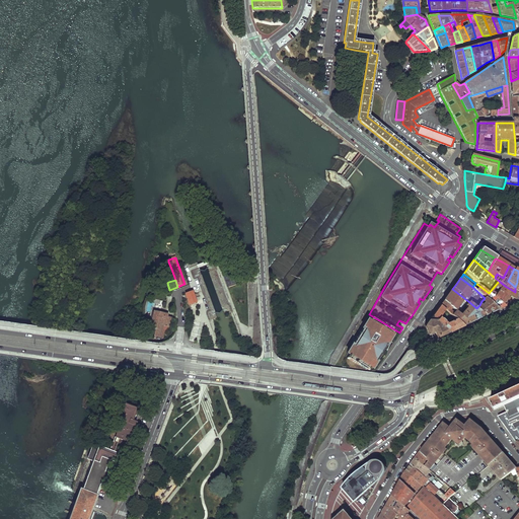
[(515,293),(515,292),(505,286),(499,281),(489,293),(505,307),(515,302),(515,300),(515,293)]
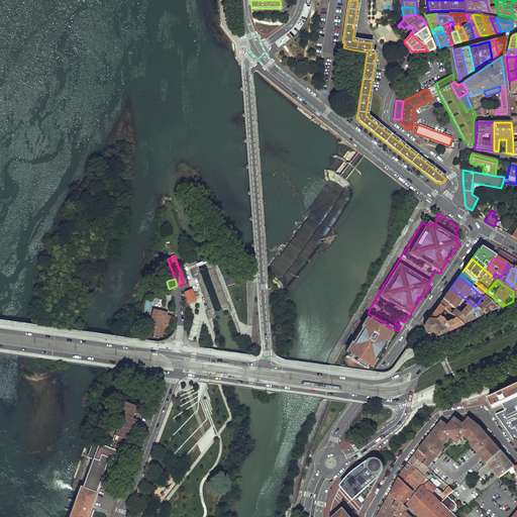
[(503,306),(487,292),(474,282),(471,286),(483,297),(497,308),(500,307),(503,306)]
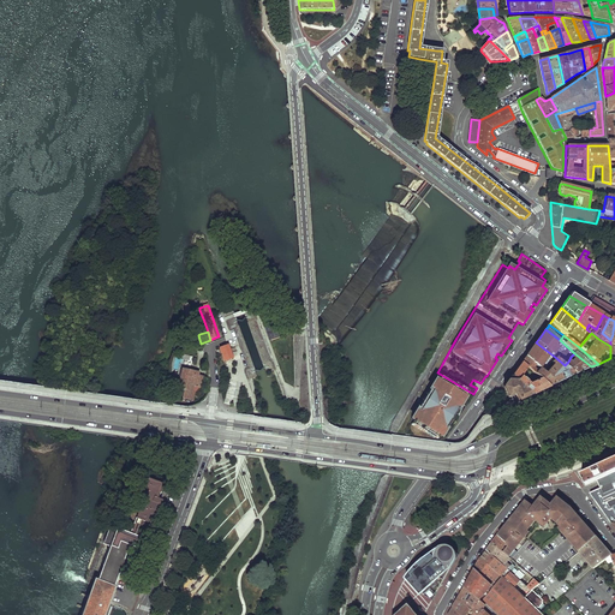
[(542,365),(548,358),(553,363),(556,358),(536,342),(531,350),(526,357),(545,374),(548,370),(542,365)]
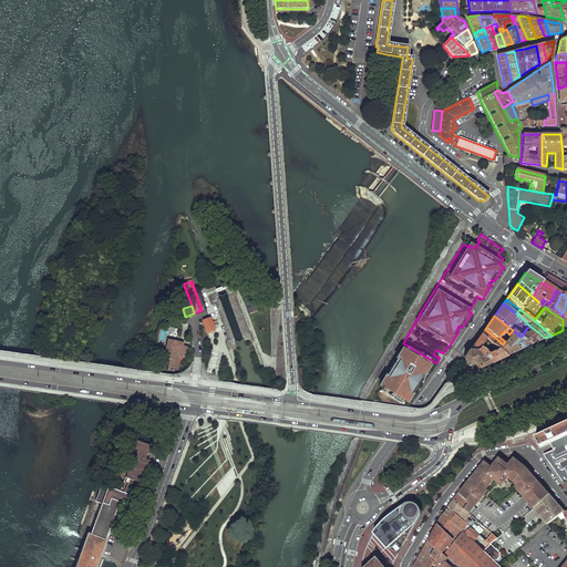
[(204,320),(202,321),(207,333),(215,331),(214,327),(219,325),(217,320),(212,322),(209,318),(204,320)]
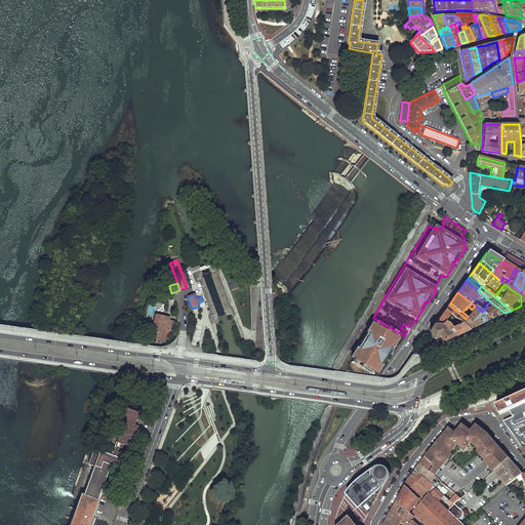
[(489,307),(486,310),(485,309),(482,312),(491,320),(497,317),(505,313),(490,301),(487,305),(489,307)]
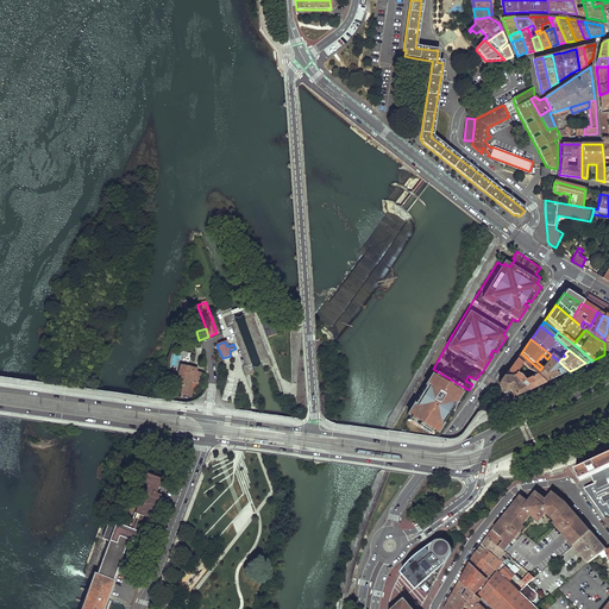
[(544,383),(551,380),(542,372),(540,370),(521,353),(519,357),(516,359),(544,383)]
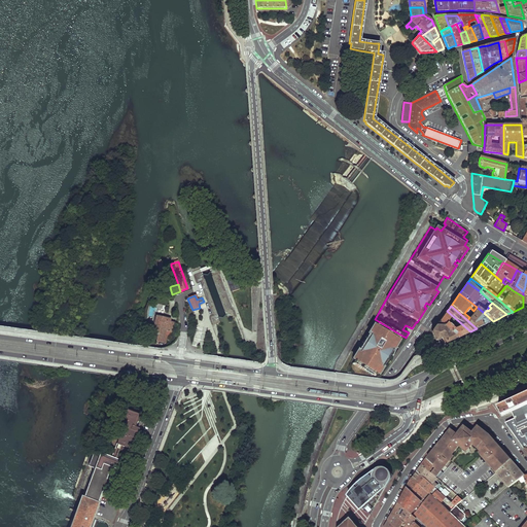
[(484,313),(477,307),(473,311),(472,312),(475,314),(469,322),(477,328),(485,325),(493,321),(484,313)]
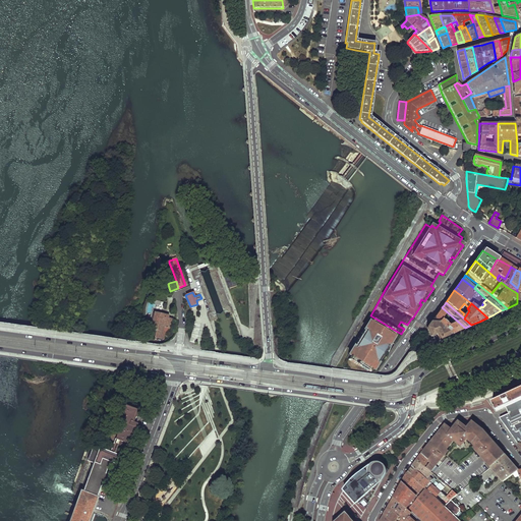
[(459,331),(465,328),(442,307),(433,320),(451,335),(459,331)]
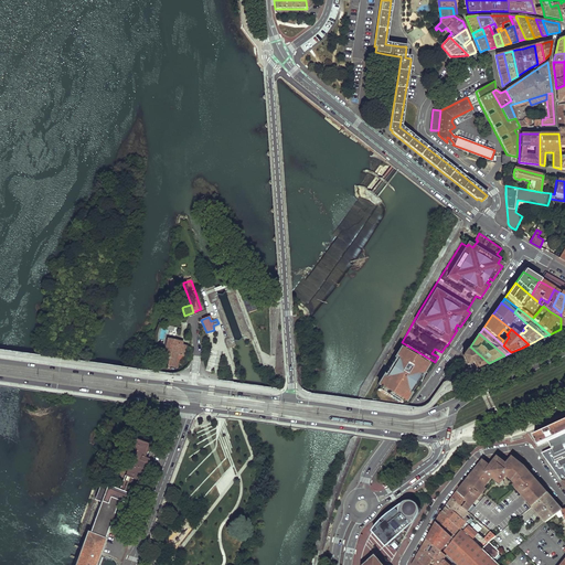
[(168,340),(162,364),(166,365),(178,368),(180,360),(184,361),(185,358),(189,347),(182,345),(183,343),(168,340)]
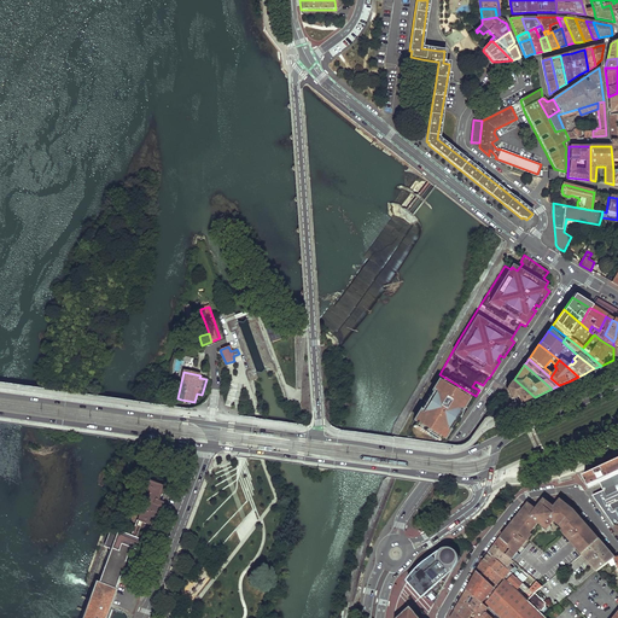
[(408,432),(412,439),(441,443),(460,423),(458,421),(461,417),(462,418),(467,410),(466,409),(471,401),(472,402),(476,396),(439,374),(408,432)]
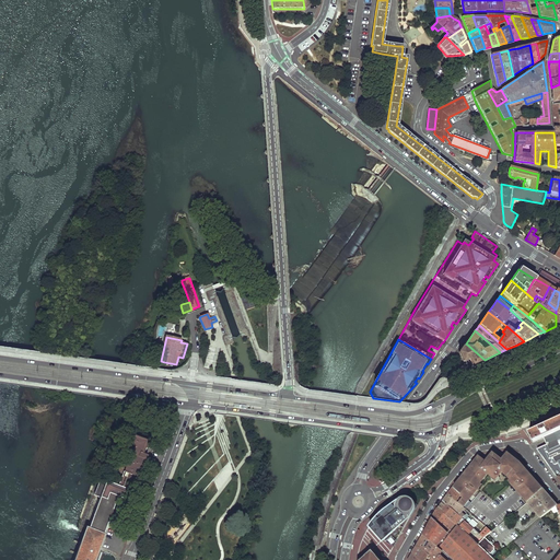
[(479,362),(485,360),(466,343),(459,353),(463,362),(469,359),(473,365),(479,362)]
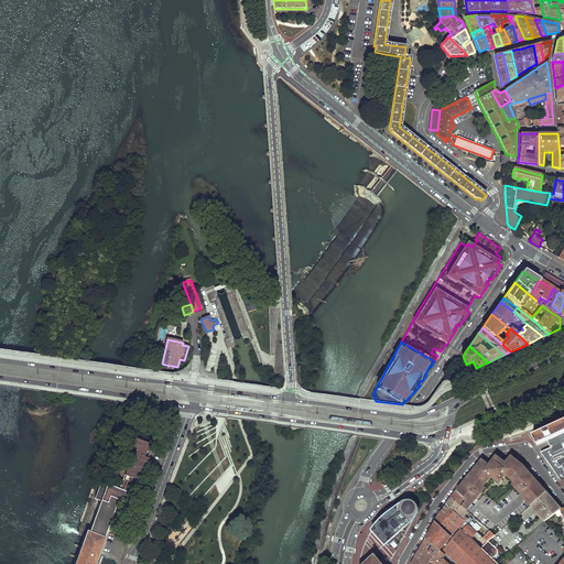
[(563,421),(532,436),(537,445),(548,441),(563,433),(563,421)]
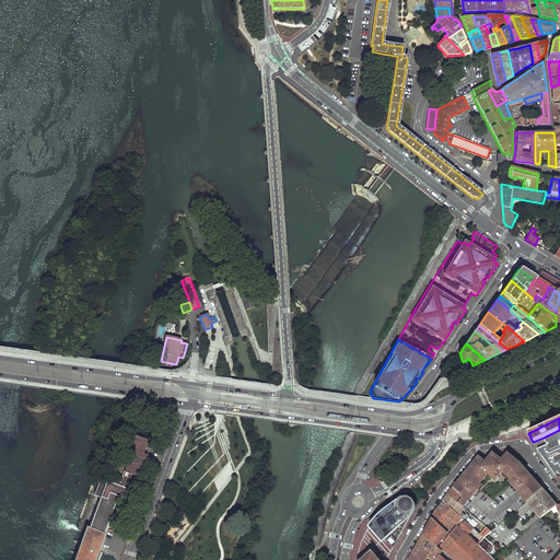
[(559,430),(544,438),(546,441),(547,444),(545,445),(547,452),(541,454),(557,477),(559,476),(559,430)]
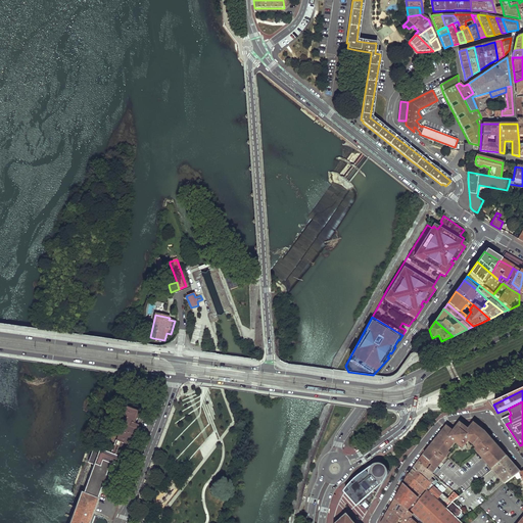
[(88,522),(110,465),(122,469),(126,460),(124,459),(128,446),(129,446),(137,426),(133,425),(137,412),(132,410),(131,411),(124,408),(106,453),(99,449),(99,450),(93,448),(88,463),(94,465),(83,494),(81,493),(69,522),(88,522)]
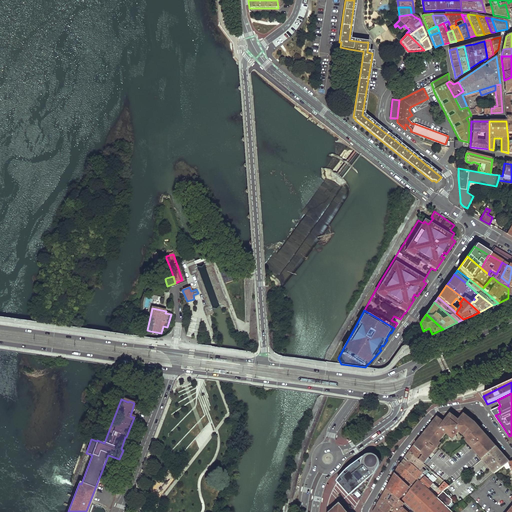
[(495,415),(500,413),(498,407),(491,410),(495,415)]
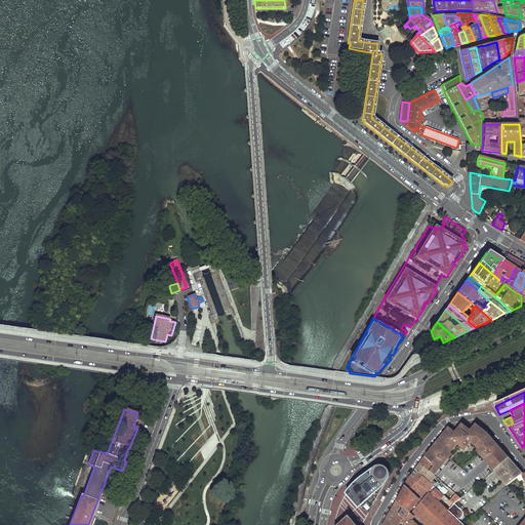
[(468,447),(468,441),(468,439),(472,444),(474,447),(476,446),(478,448),(476,449),(494,471),(509,458),(508,457),(507,458),(502,453),(501,454),(496,449),(498,448),(495,445),(488,436),(479,428),(477,430),(474,428),(470,433),(461,426),(457,431),(454,435),(450,431),(447,434),(445,432),(440,438),(441,439),(435,447),(434,446),(433,447),(431,450),(432,451),(429,455),(430,456),(427,460),(425,458),(420,463),(434,476),(439,471),(449,458),(447,457),(449,454),(448,452),(450,449),(451,451),(456,445),(459,442),(459,448),(460,452),(469,451),(468,447)]
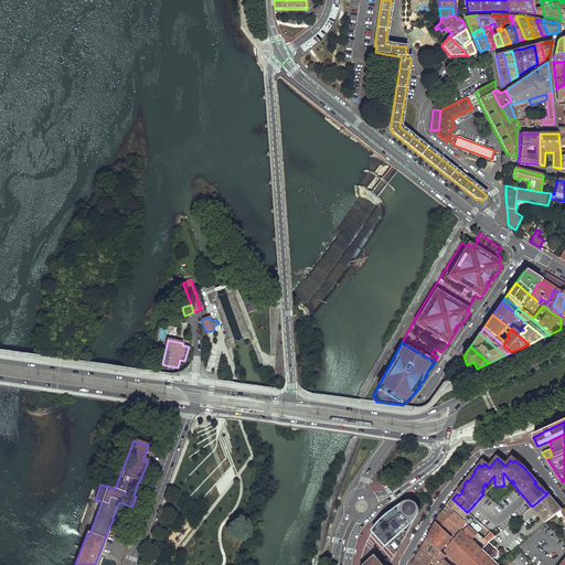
[(562,510),(547,493),(532,507),(545,521),(556,513),(562,511),(562,510)]
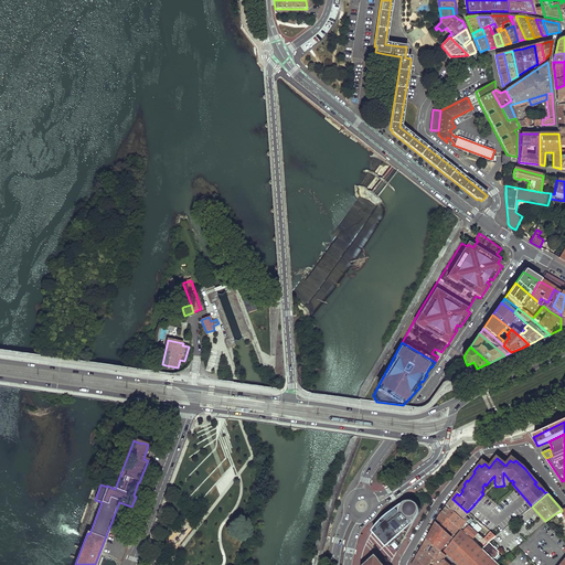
[(411,498),(404,502),(406,501),(407,501),(408,501),(409,501),(411,501),(413,502),(414,504),(415,507),(417,504),(411,498)]
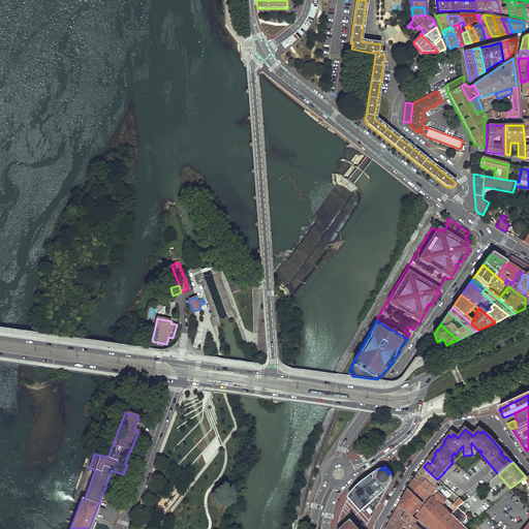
[(424,467),(418,473),(436,490),(439,488),(435,485),(438,480),(437,479),(424,467)]
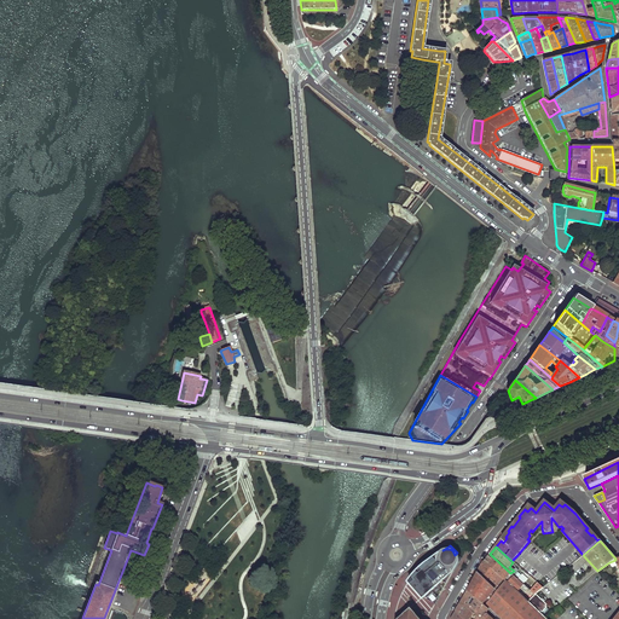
[(437,605),(437,602),(434,600),(443,594),(447,584),(445,583),(449,579),(450,579),(462,559),(457,553),(455,555),(453,553),(452,550),(450,549),(449,549),(447,549),(446,549),(445,549),(443,550),(438,554),(432,559),(427,562),(424,563),(422,567),(418,570),(415,573),(410,579),(408,582),(423,600),(424,597),(437,605)]
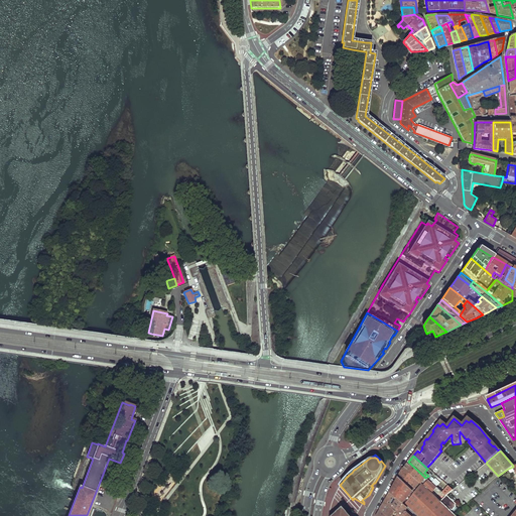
[(425,478),(408,462),(403,469),(398,478),(412,491),(420,483),(425,478)]
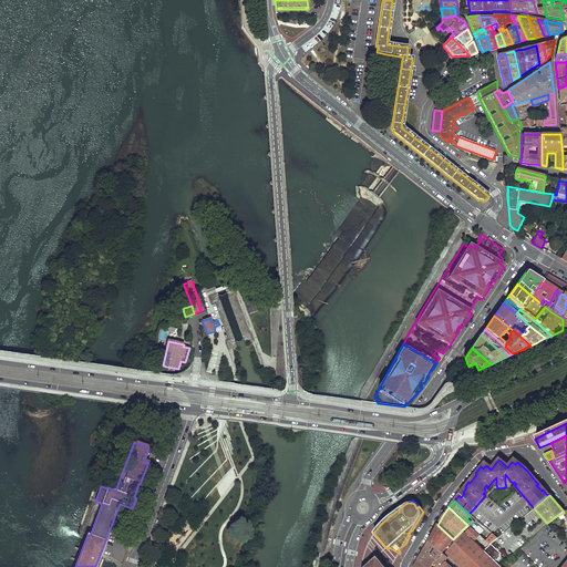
[(437,525),(428,542),(447,556),(457,565),(460,566),(500,566),(473,540),(466,535),(464,533),(463,532),(454,540),(453,539),(437,525)]
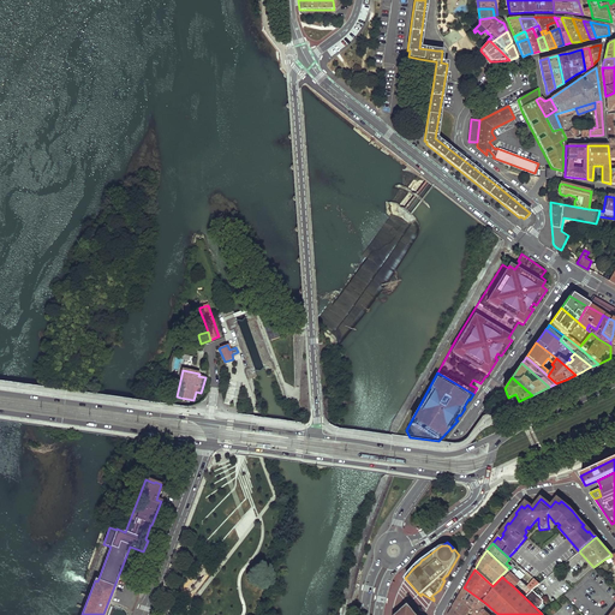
[(515,577),(512,573),(506,580),(513,586),(518,580),(515,577)]
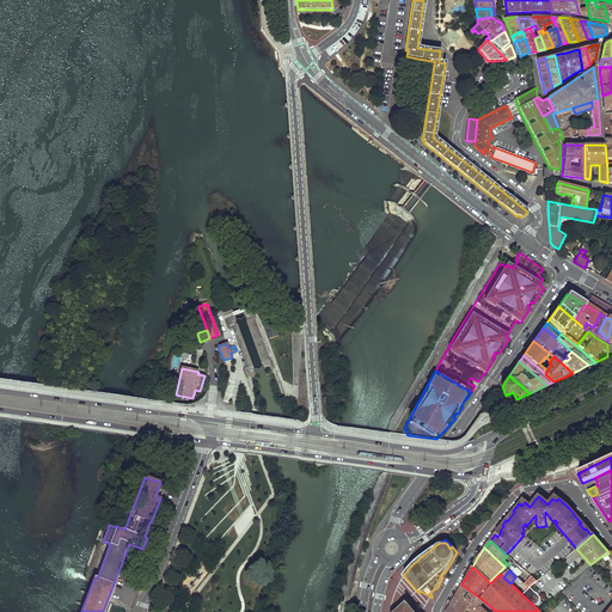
[(528,589),(537,582),(531,577),(524,585),(528,589)]
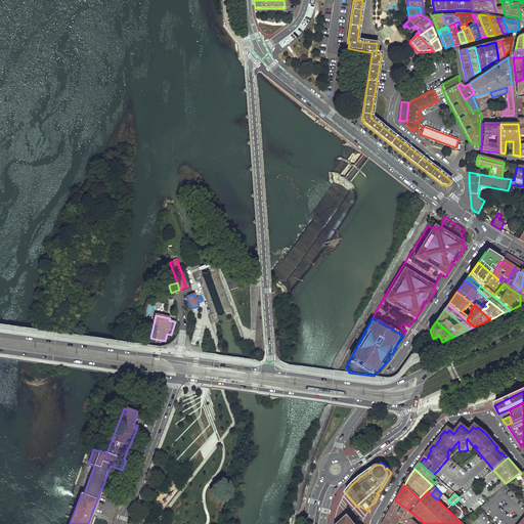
[(395,500),(386,517),(392,523),(425,523),(423,522),(421,523),(418,523),(411,517),(413,514),(395,500)]
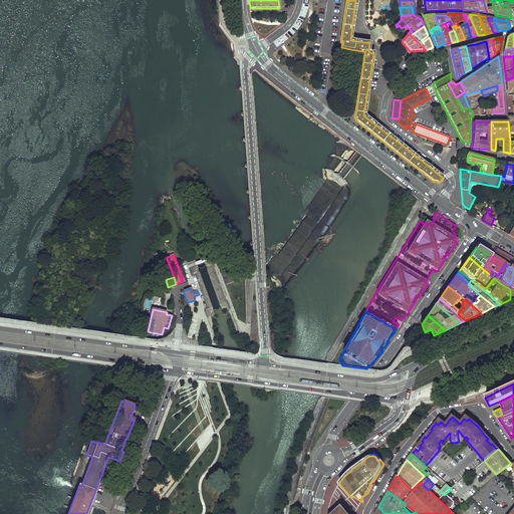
[(465,503),(459,509),(463,513),(464,513),(470,508),(465,503)]
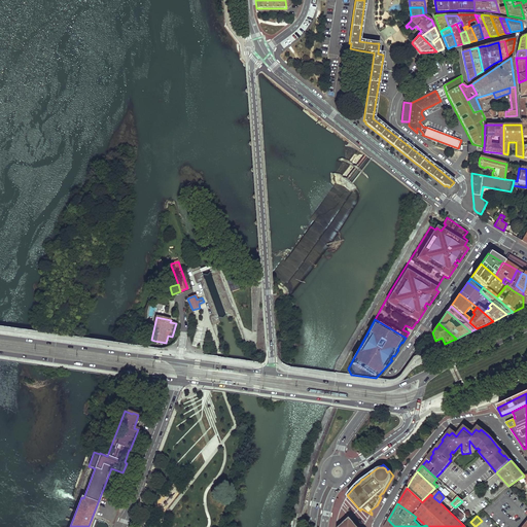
[(358,526),(350,517),(339,526),(358,526)]
